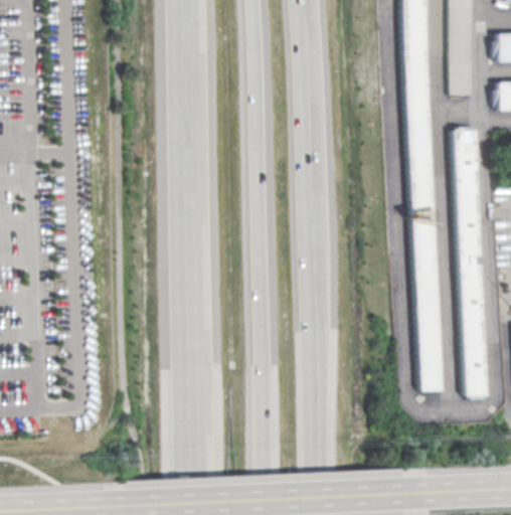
[(433,0),(440,390),(418,391),(411,0),(433,0)]
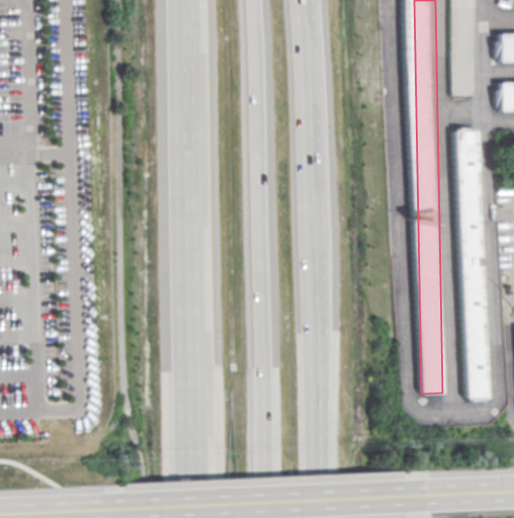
[(477,0),(479,95),(459,95),(457,0),(477,0)]
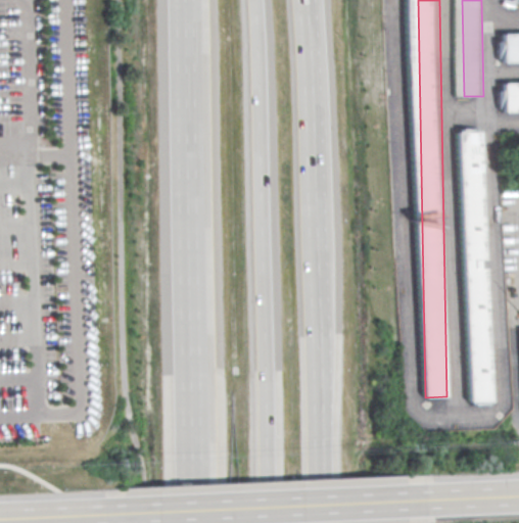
[(518,61),(506,62),(504,34),(518,33),(518,61)]
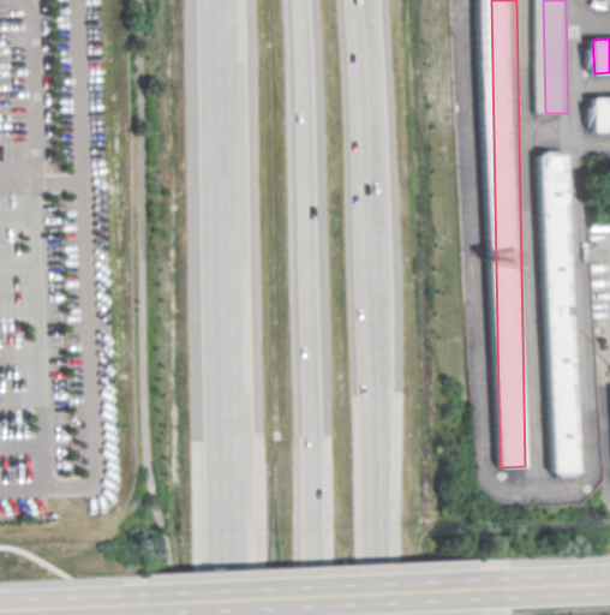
[(609,130),(596,131),(594,99),(609,97),(609,130)]
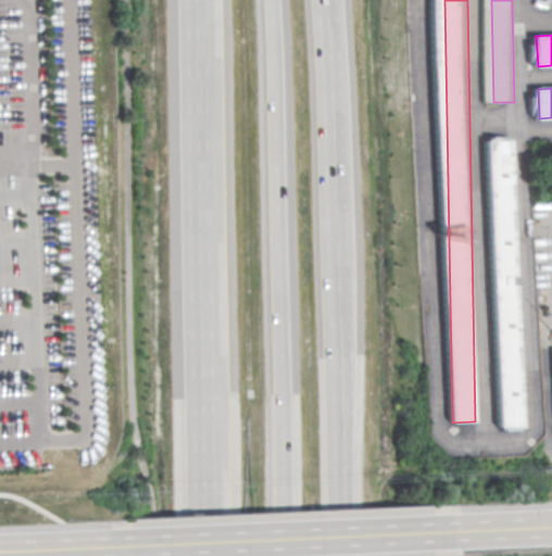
[(498,428),(491,141),(515,140),(522,428),(498,428)]
